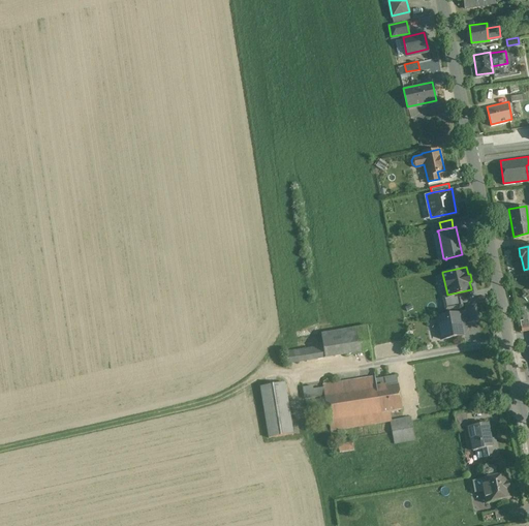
[(475,303),(465,305),(468,321),(477,319),(475,303)]
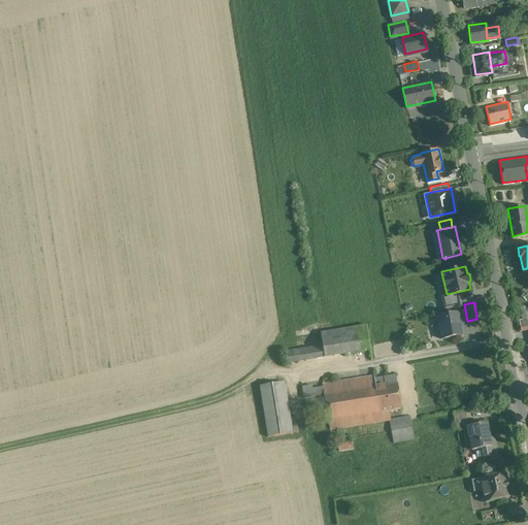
[(459,312),(436,316),(438,325),(436,327),(437,334),(440,335),(440,337),(463,333),(459,312)]
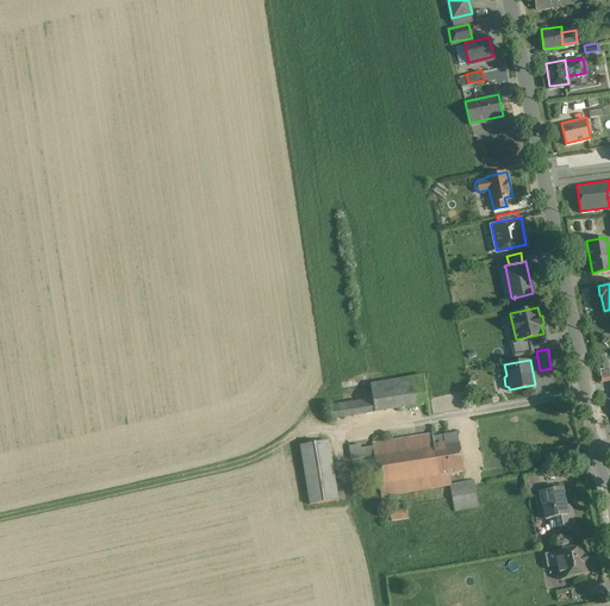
[(423,374),(369,382),(373,397),(375,410),(427,403),(423,374)]
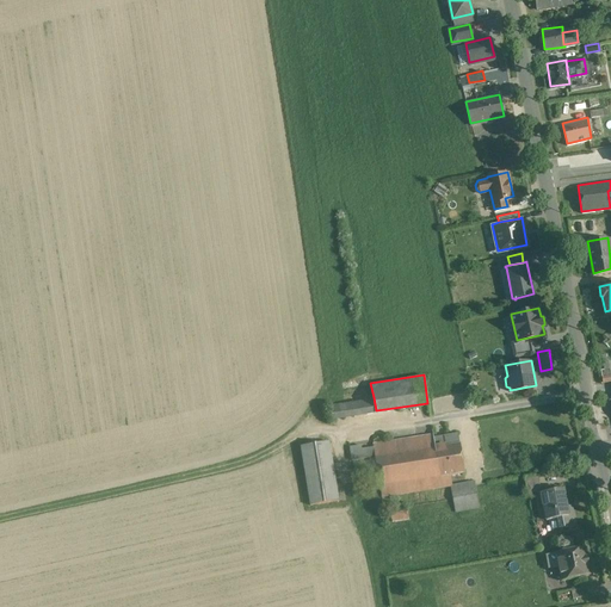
[(376,410),(374,397),(363,398),(364,413),(376,410)]
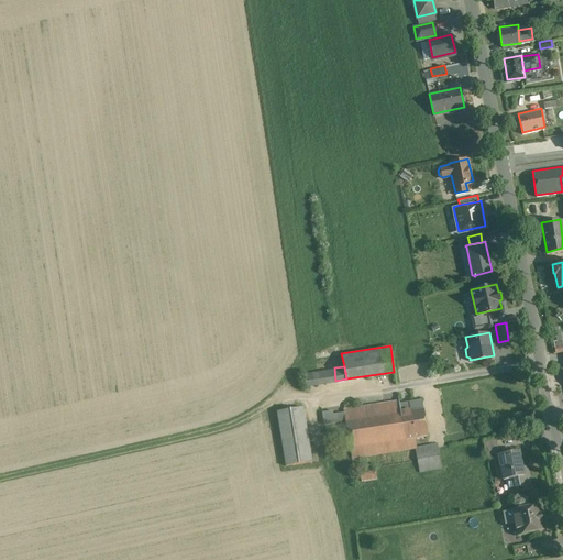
[(334,368),(305,372),(307,384),(335,381),(334,368)]
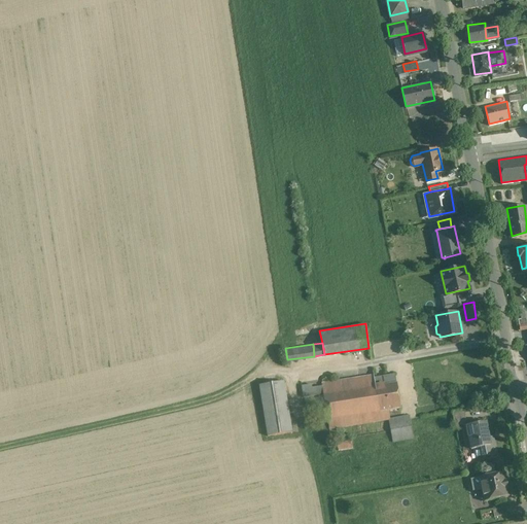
[(396,373),(376,376),(376,374),(371,375),(373,387),(378,386),(381,410),(388,409),(401,406),(396,373)]
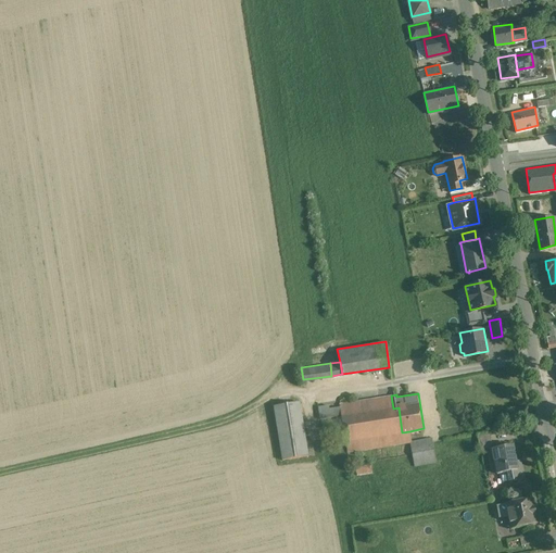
[(391,396),(340,402),(340,405),(341,414),(344,429),(345,441),(402,432),(399,407),(393,409),(391,396)]
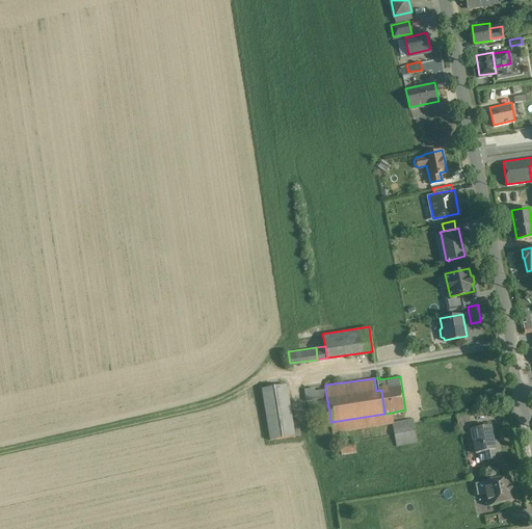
[(295,434),(286,382),(262,388),(270,440),(295,434)]
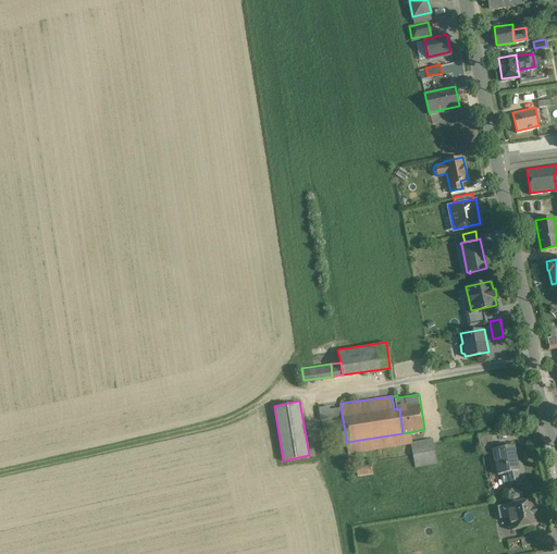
[(330,404),(318,405),(320,418),(331,417),(330,407),(330,404)]
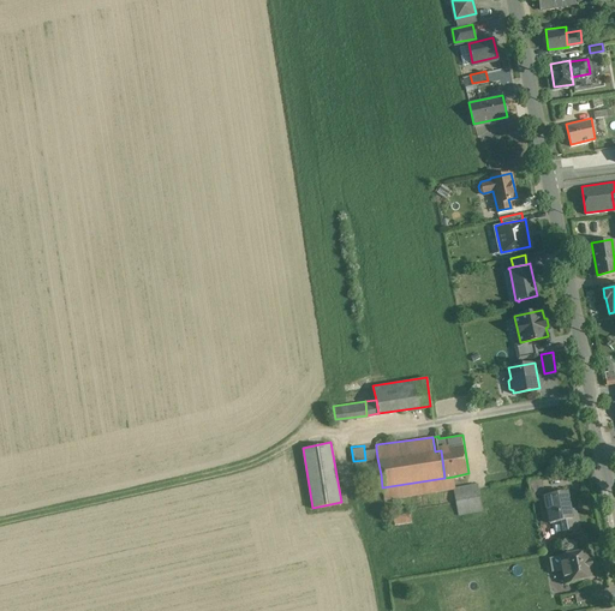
[(376,448),(364,449),(365,460),(377,457),(376,448)]
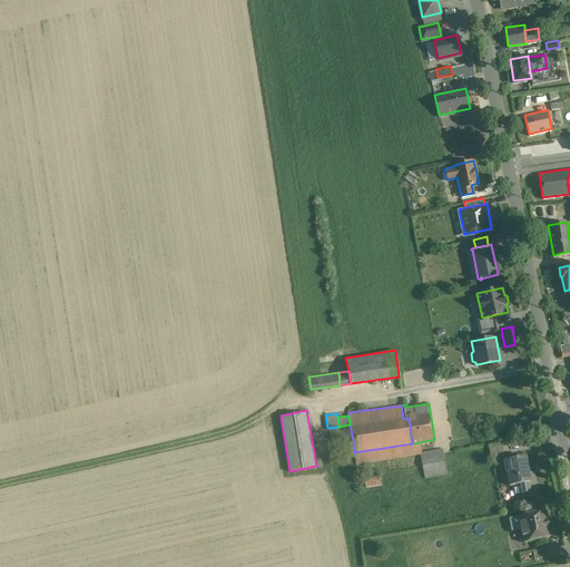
[(353,440),(344,442),(346,453),(354,452),(353,440)]
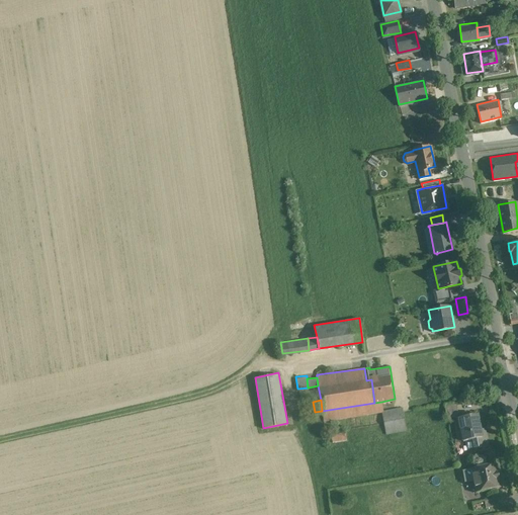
[(456,401),(444,403),(446,417),(458,414),(456,401)]
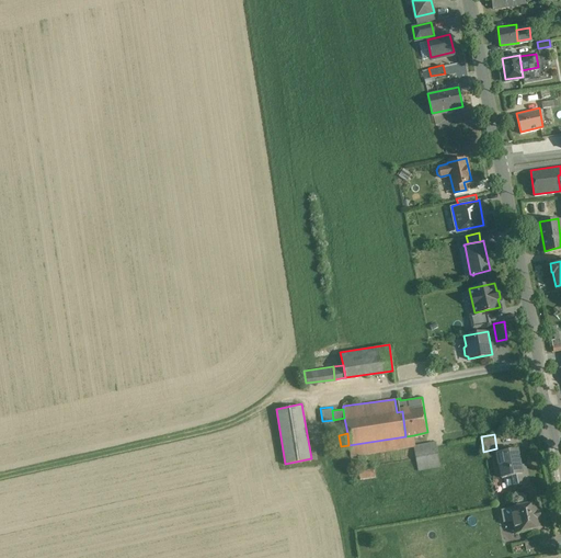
[(405,436),(348,445),(351,454),(414,444),(413,435),(405,436)]
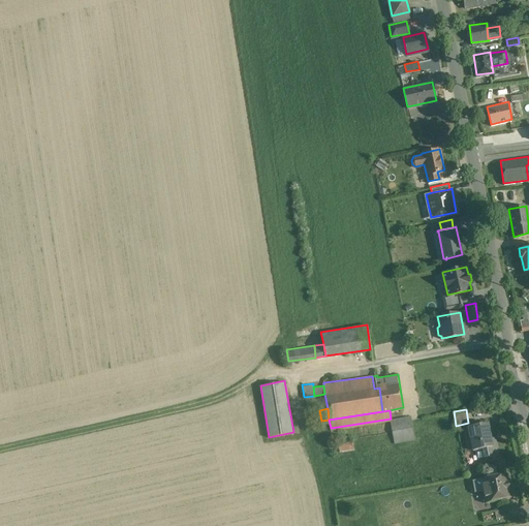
[(410,415),(391,419),(394,441),(414,437),(414,438),(415,438),(410,415)]
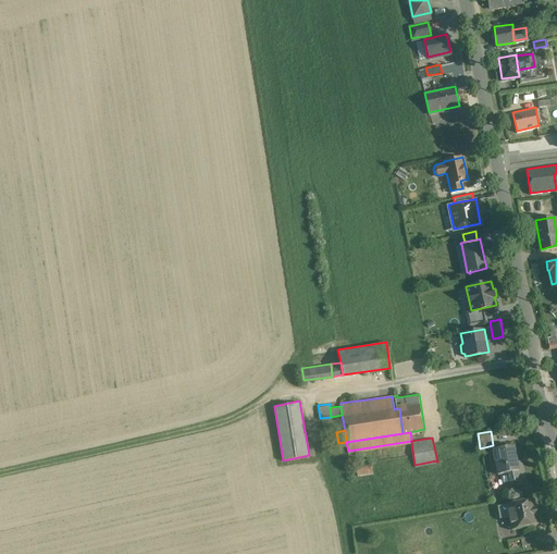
[(512,444),(493,448),(497,474),(499,472),(518,469),(517,468),(512,444)]
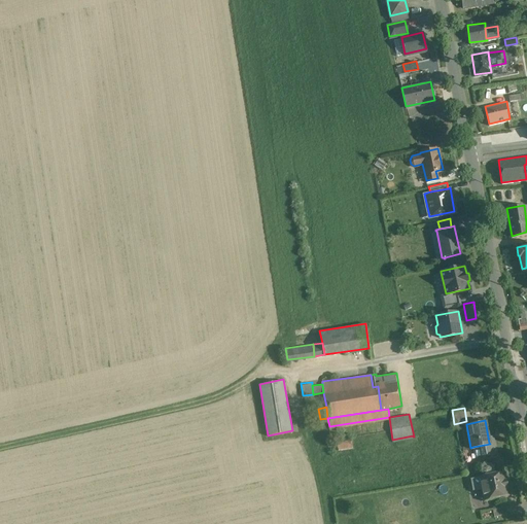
[(351,439),(337,441),(338,449),(352,447),(351,439)]
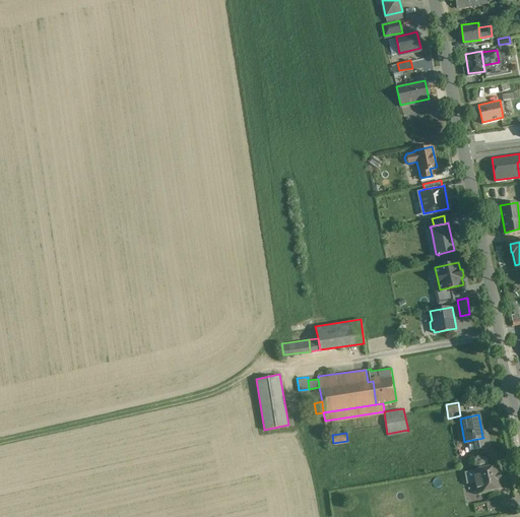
[(483,438),(466,441),(468,450),(474,449),(489,446),(486,437),(482,437),(483,438)]
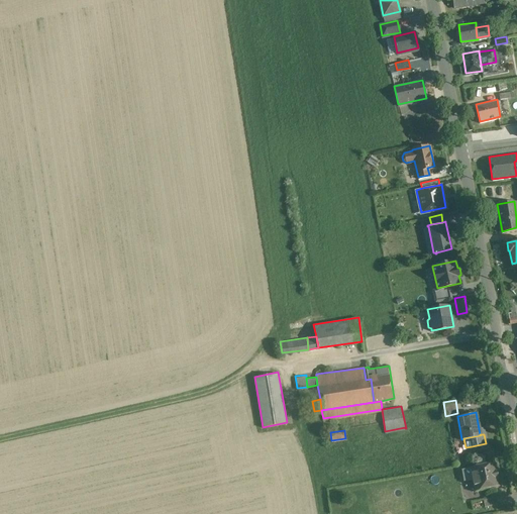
[(495,463),(471,468),(461,470),(463,481),(472,479),(475,491),(500,486),(495,463)]
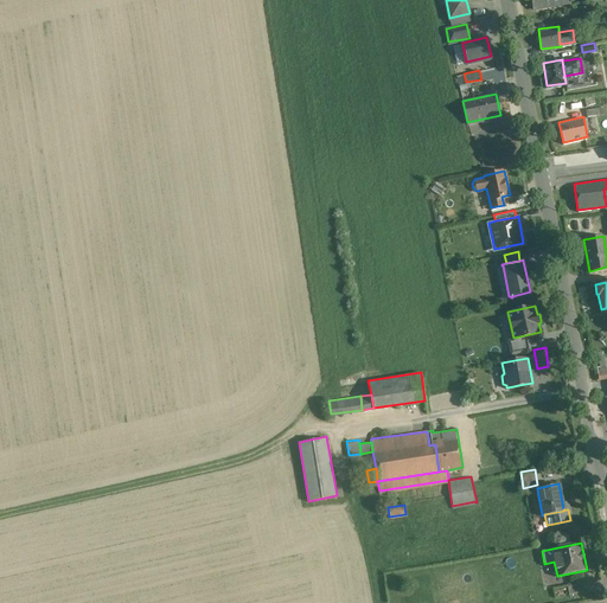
[(582,581),(569,584),(570,592),(585,590),(582,581)]
